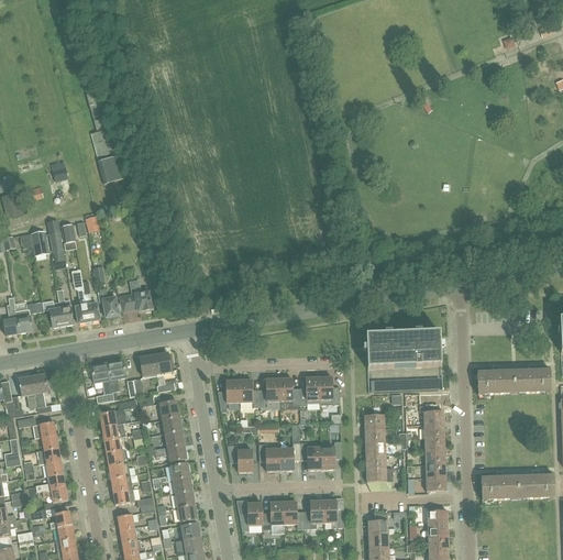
[(523,12),(526,20),(534,18),(531,9),(523,12)]
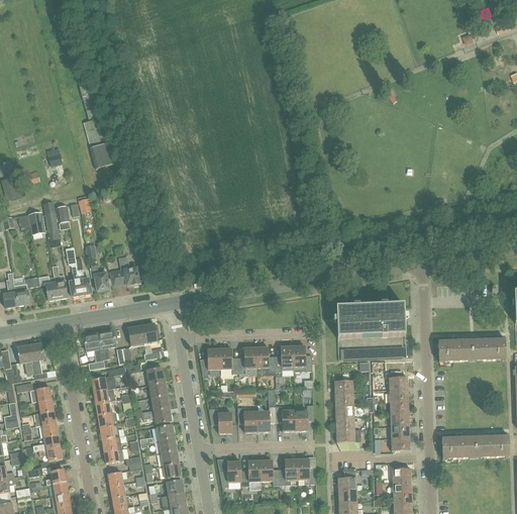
[(496,26),(498,31),(510,26),(508,20),(496,26)]
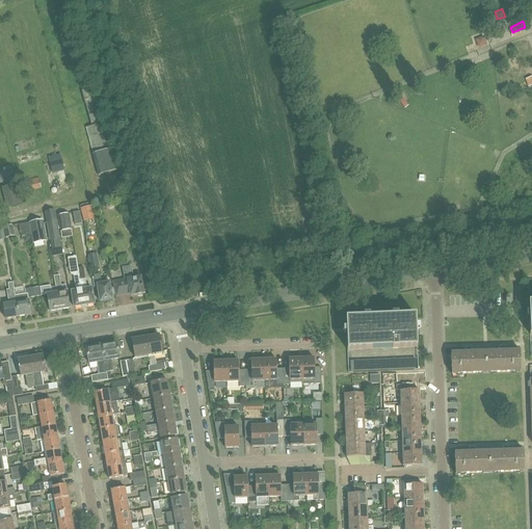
[(91,123),(85,124),(92,151),(98,173),(116,167),(111,146),(104,120),(95,84),(81,87),(84,101),(85,101),(91,123)]
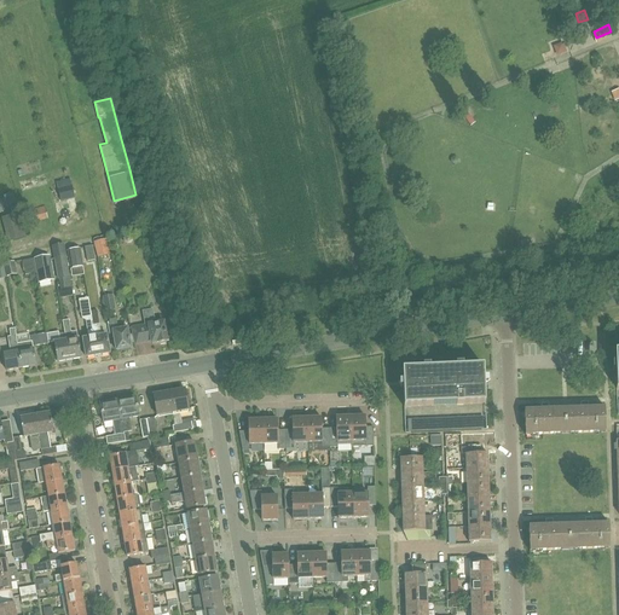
[(71,177),(56,180),(61,199),(76,195),(71,177)]
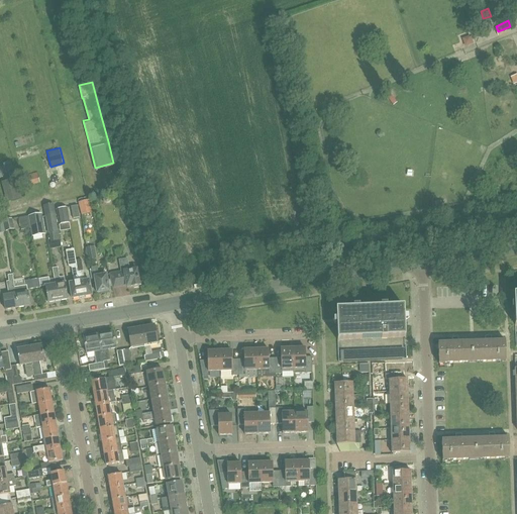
[(6,162),(0,163),(0,173),(4,172),(14,170),(11,158),(5,160),(6,162)]
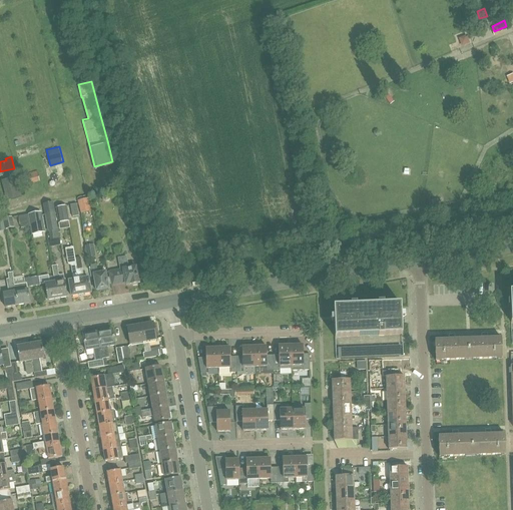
[(35,168),(24,172),(27,182),(38,179),(35,168)]
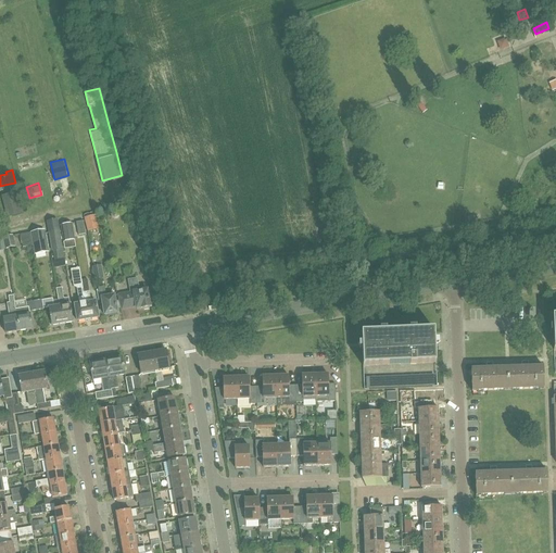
[(112,209),(111,212),(111,215),(114,217),(117,216),(119,213),(118,210),(116,208),(112,209)]
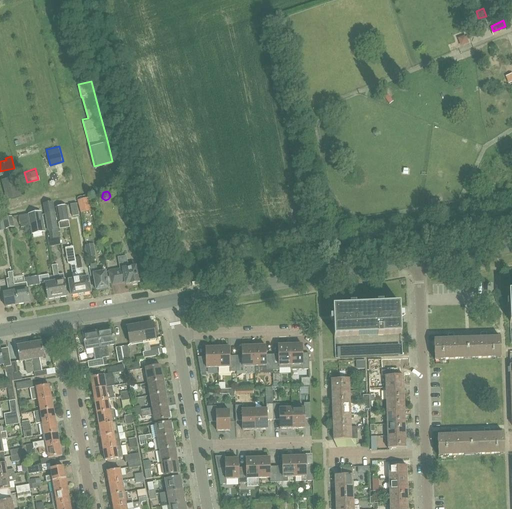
[(87,194),(76,197),(79,210),(90,207),(87,194)]
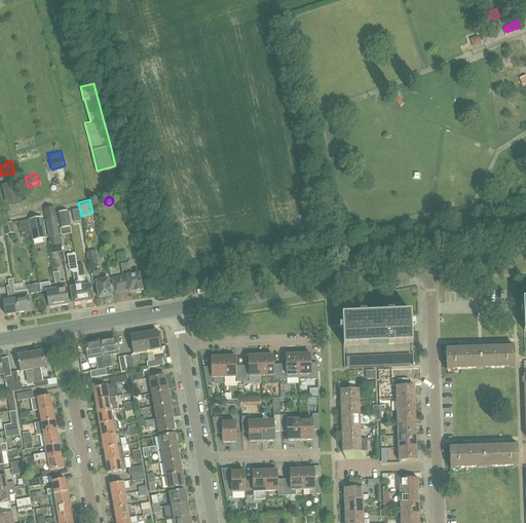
[(54,206),(44,208),(48,235),(50,234),(51,244),(61,241),(55,216),(54,206)]
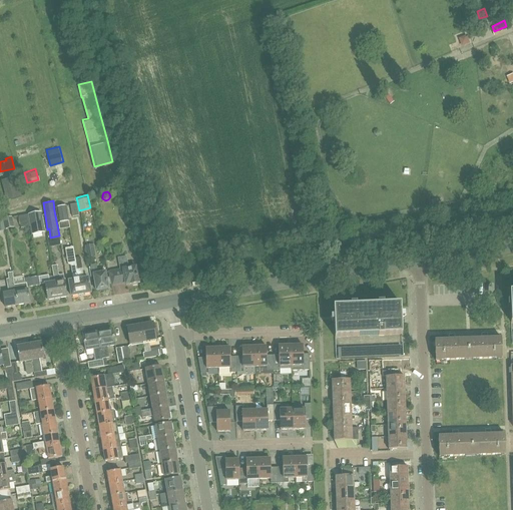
[(70,202),(72,214),(78,212),(76,201),(70,202)]
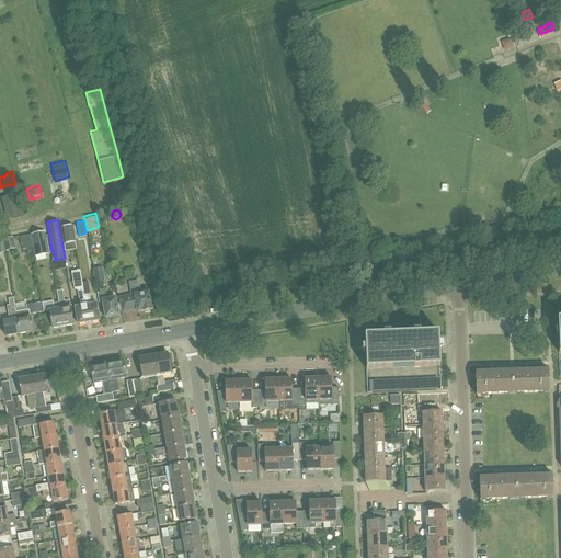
[(75,241),(71,223),(61,225),(65,243),(75,241)]
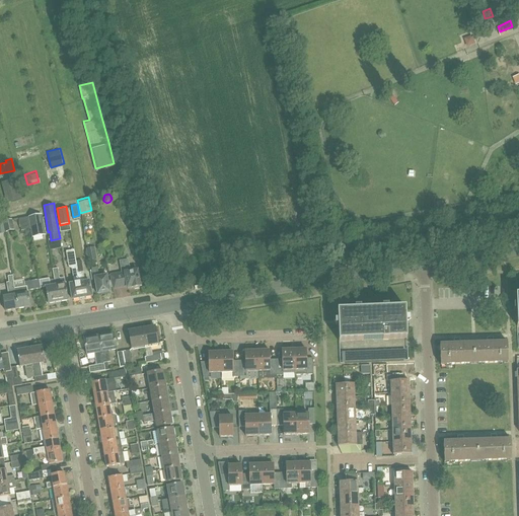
[(28,214),(28,215),(30,226),(31,234),(46,232),(42,212),(28,214)]
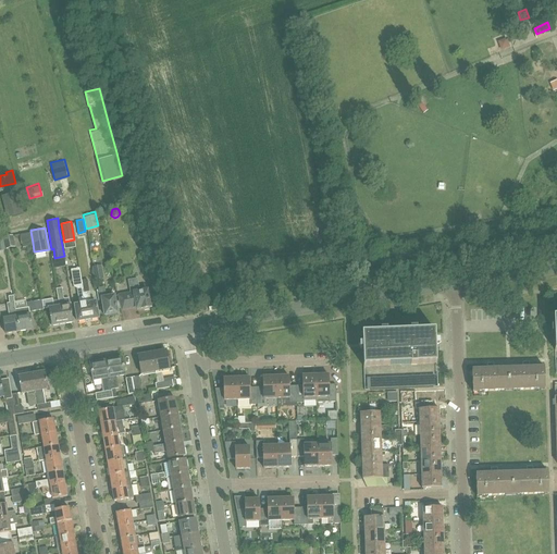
[(23,245),(33,243),(31,231),(21,232),(23,245)]
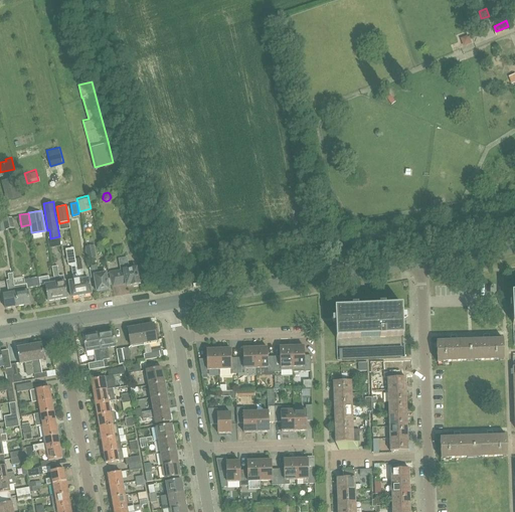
[(12,215),(3,216),(5,227),(14,226),(12,215)]
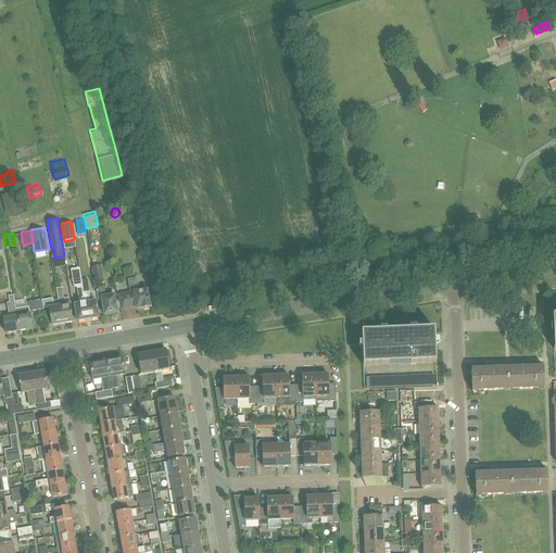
[(91,255),(92,264),(95,277),(103,276),(99,253),(91,255)]
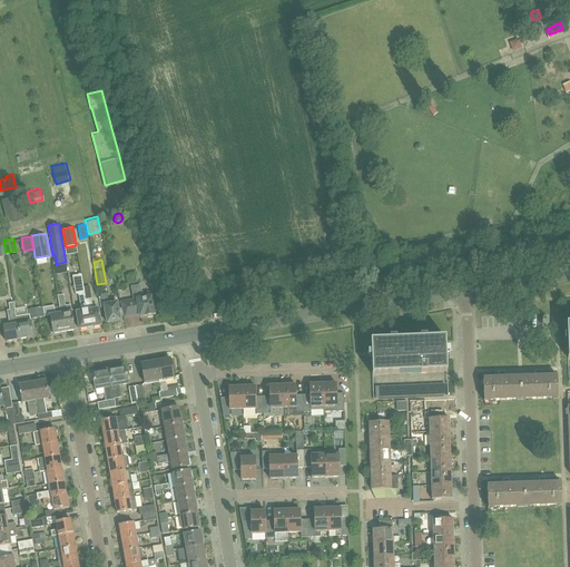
[(76,290),(84,289),(82,284),(84,284),(81,271),(72,273),(75,291),(76,290)]
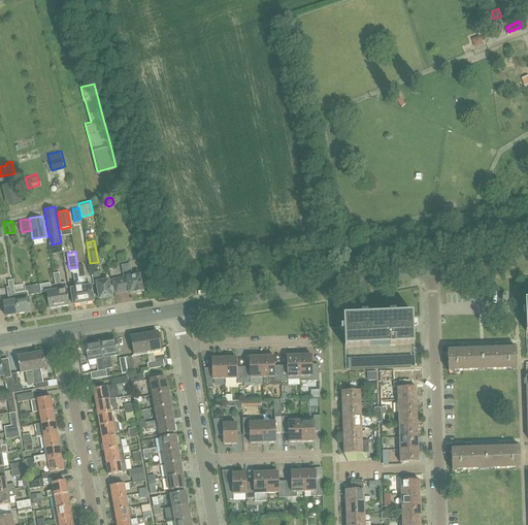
[(81,262),(77,263),(76,263),(77,267),(83,300),(93,299),(91,283),(86,284),(81,262)]
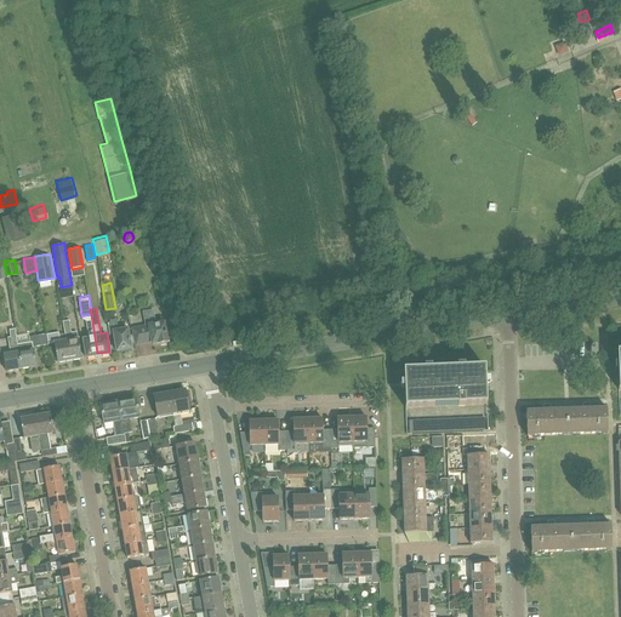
[(146,324),(131,326),(136,342),(152,338),(152,341),(157,340),(158,342),(159,341),(160,343),(165,342),(166,340),(167,340),(164,320),(158,321),(157,316),(154,316),(153,309),(147,310),(143,310),(146,324)]
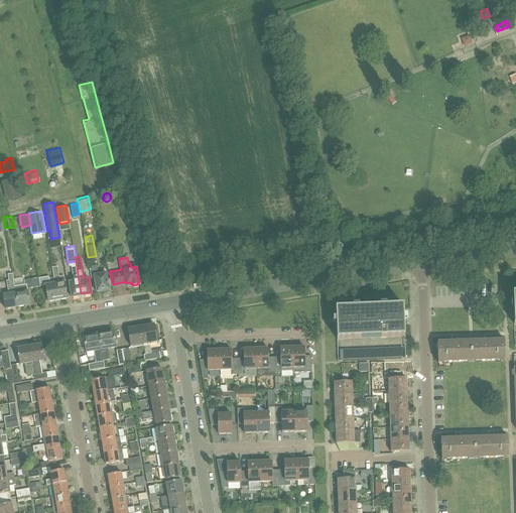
[(74,278),(69,279),(72,295),(81,293),(76,261),(69,262),(72,264),(74,278)]
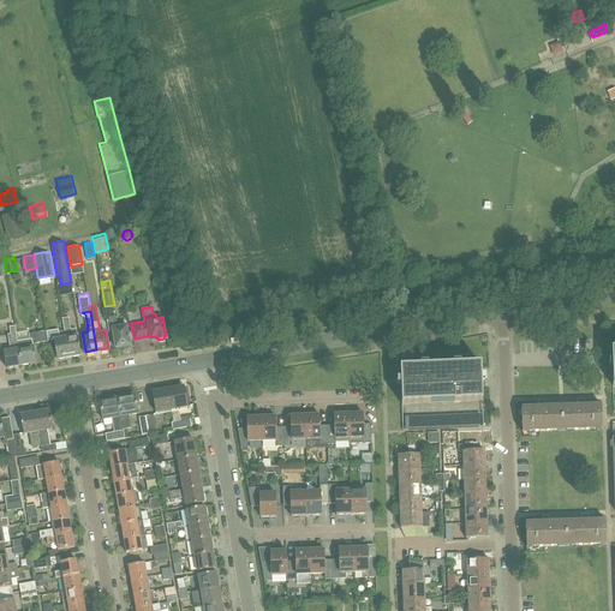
[(111,331),(112,331),(115,347),(130,345),(126,323),(119,324),(118,319),(115,319),(115,313),(108,315),(111,331)]
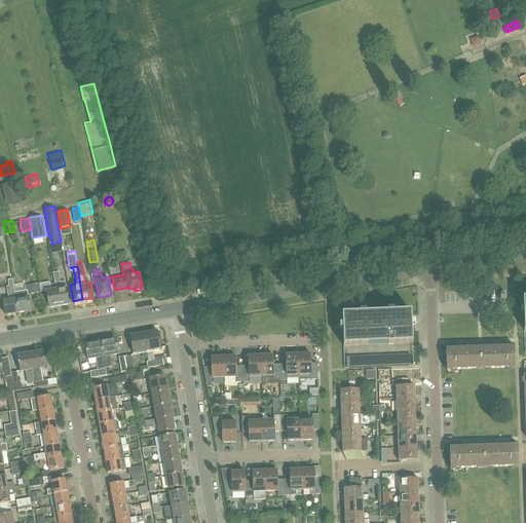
[(52,270),(54,281),(58,303),(69,302),(65,278),(60,279),(59,269),(52,270)]
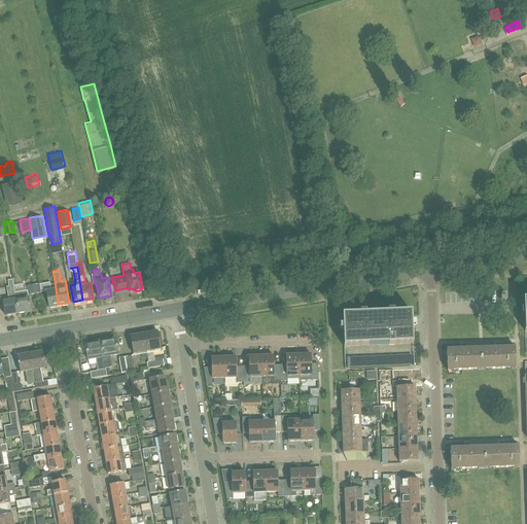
[(18,311),(14,289),(12,277),(8,278),(9,284),(6,284),(9,298),(3,299),(5,313),(18,311)]
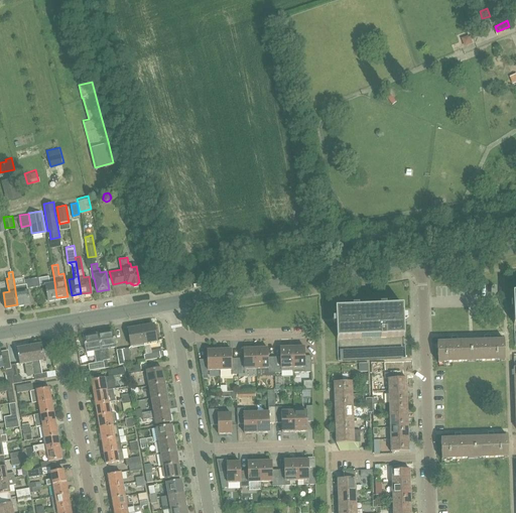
[(47,299),(56,297),(53,275),(48,276),(49,281),(44,282),(47,299)]
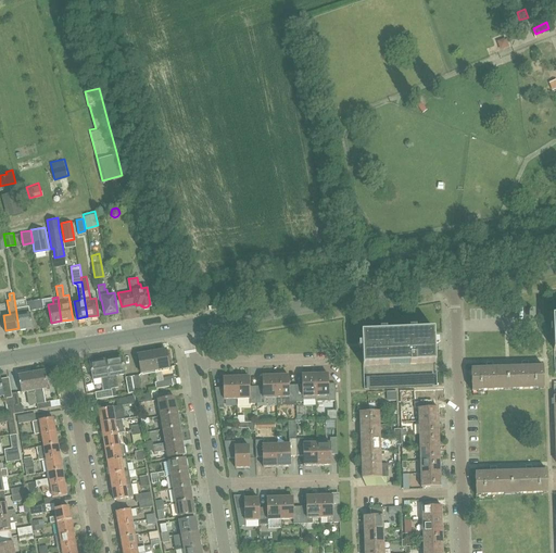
[(15,305),(19,328),(32,326),(29,311),(28,309),(43,305),(41,298),(25,300),(26,304),(15,305)]
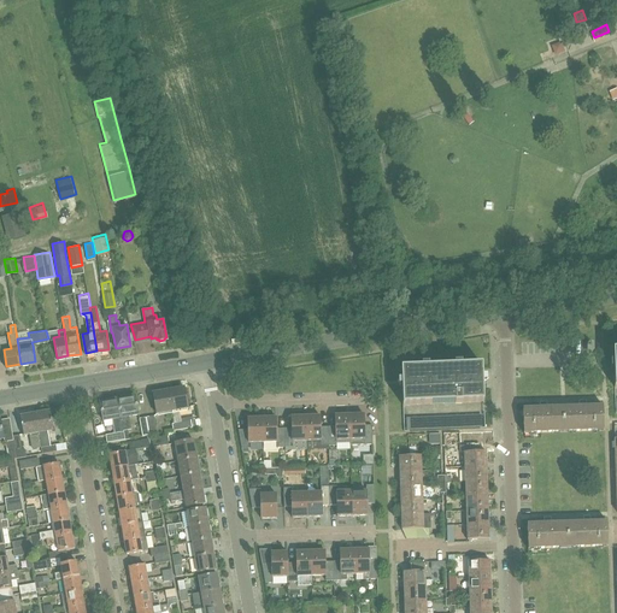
[(483,399),(482,366),(482,363),(401,365),(403,402),(483,399)]
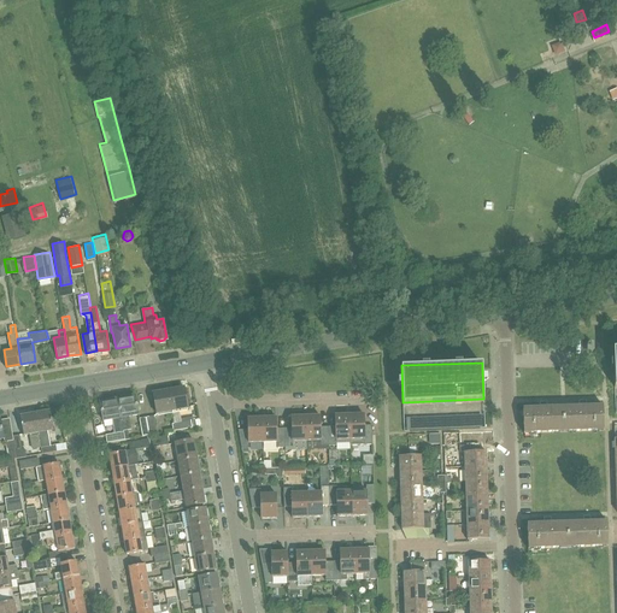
[(178,407),(187,406),(188,406),(184,384),(169,388),(172,408),(175,420),(172,422),(174,428),(191,424),(189,418),(181,419),(178,407)]
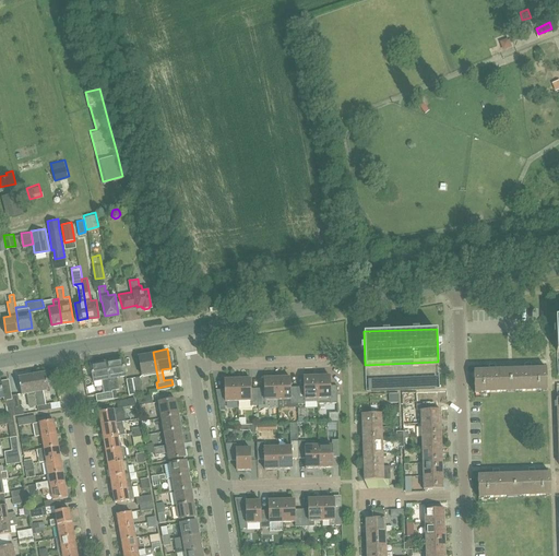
[(142,373),(156,370),(153,352),(139,354),(142,373)]
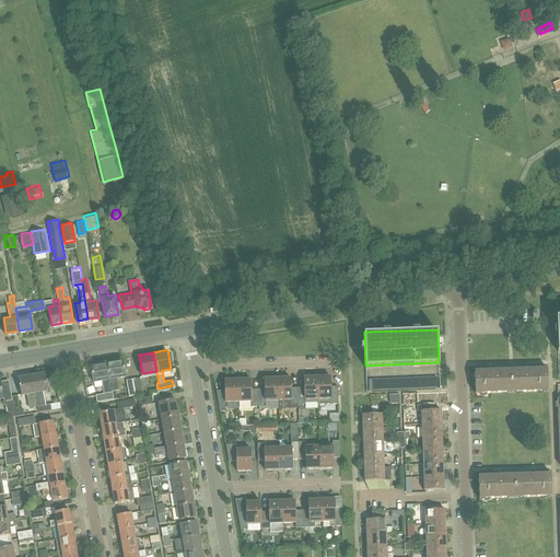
[(107,360),(112,389),(119,387),(117,375),(126,374),(124,357),(107,360)]
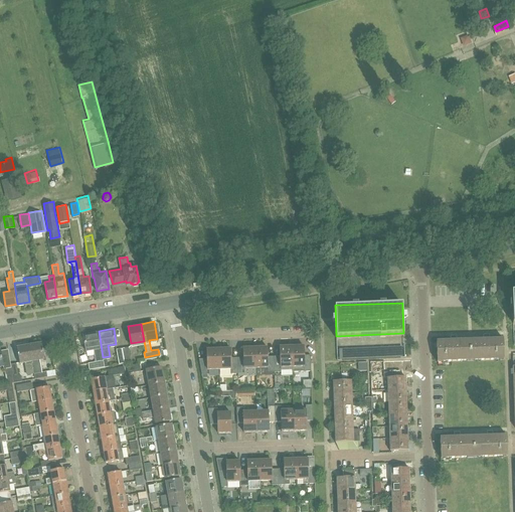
[(104,364),(103,357),(99,331),(83,334),(86,349),(94,348),(96,359),(89,360),(90,367),(104,364)]
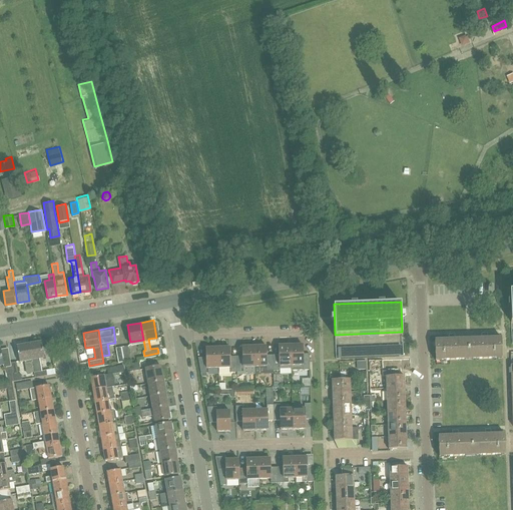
[(481,336),(467,337),(468,357),(502,356),(501,335),(487,336),(487,333),(481,333),(481,336)]
